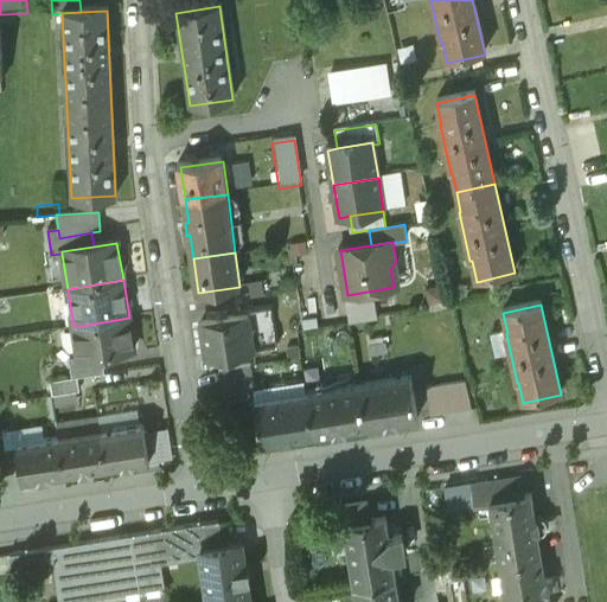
[(250,316),(202,324),(208,359),(256,352),(250,316)]
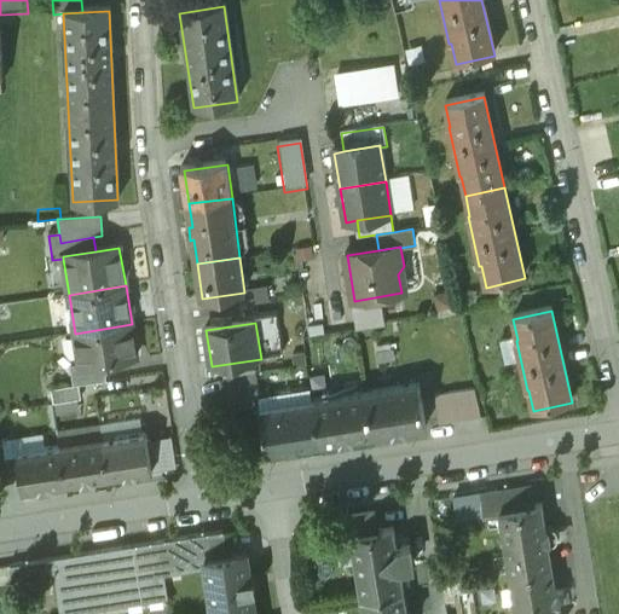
[(132,324),(75,334),(80,365),(81,366),(104,363),(137,358),(132,324)]
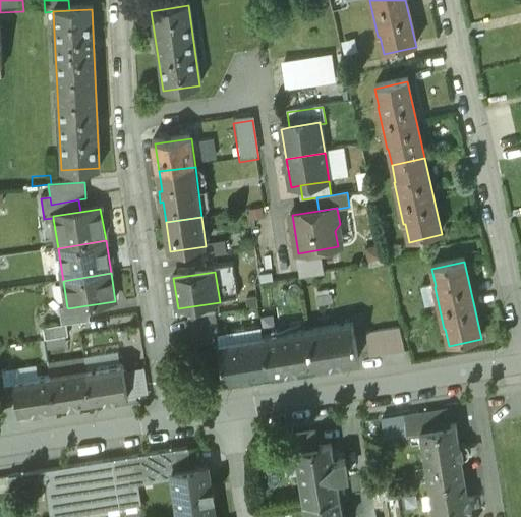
[(88,305),(68,308),(67,307),(59,308),(61,326),(66,326),(90,322),(88,305)]
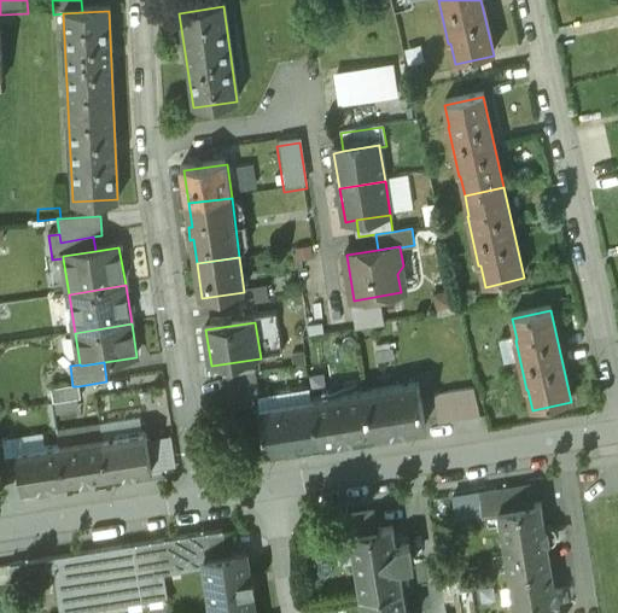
[(255,374),(222,380),(228,412),(260,407),(255,374)]
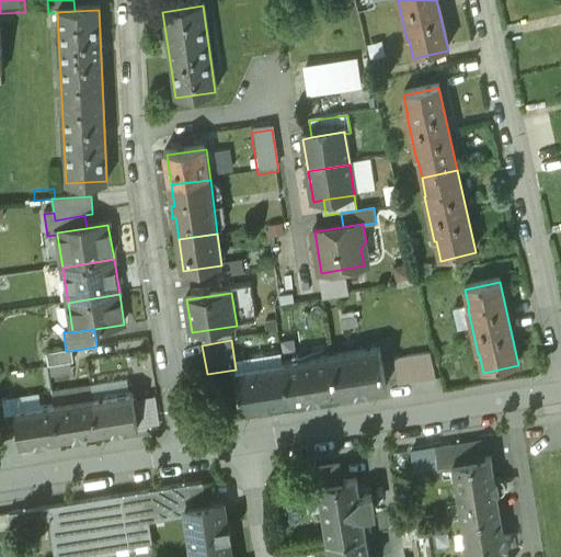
[(379,350),(331,357),(338,397),(355,395),(355,397),(367,395),(367,393),(386,389),(379,350)]
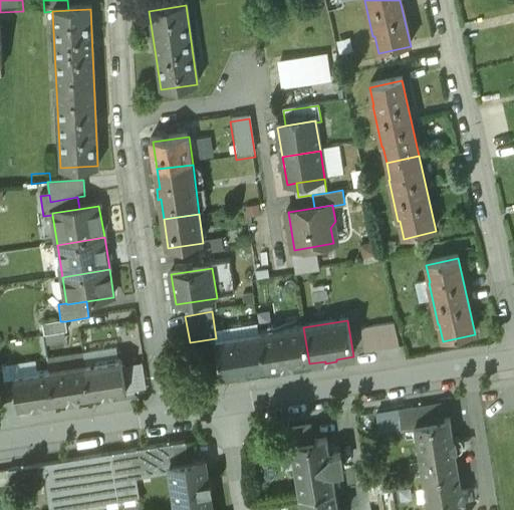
[(60,321),(42,324),(44,337),(67,333),(65,321),(60,321)]
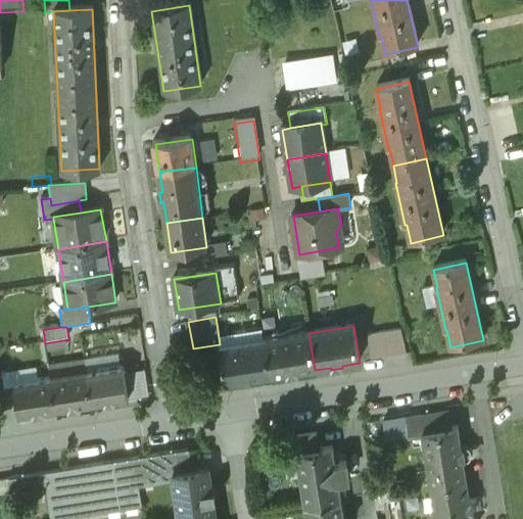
[(400,331),(367,336),(371,361),(407,356),(400,331)]
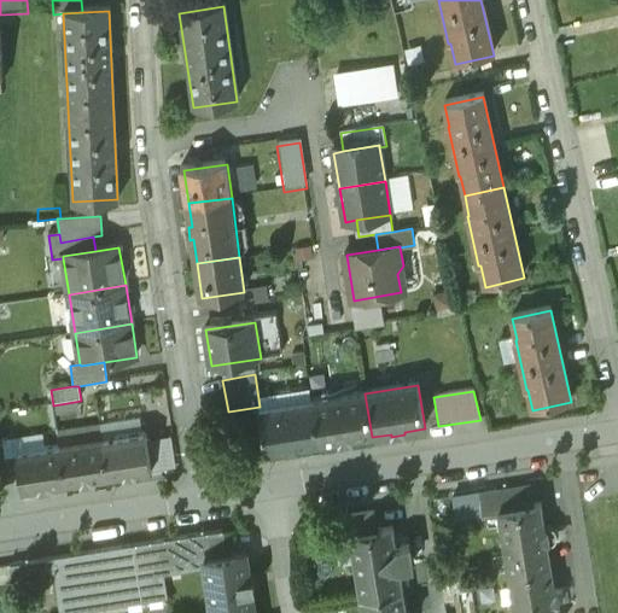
[(365,393),(313,402),(319,445),(338,443),(339,445),(353,443),(351,441),(372,437),(365,393)]
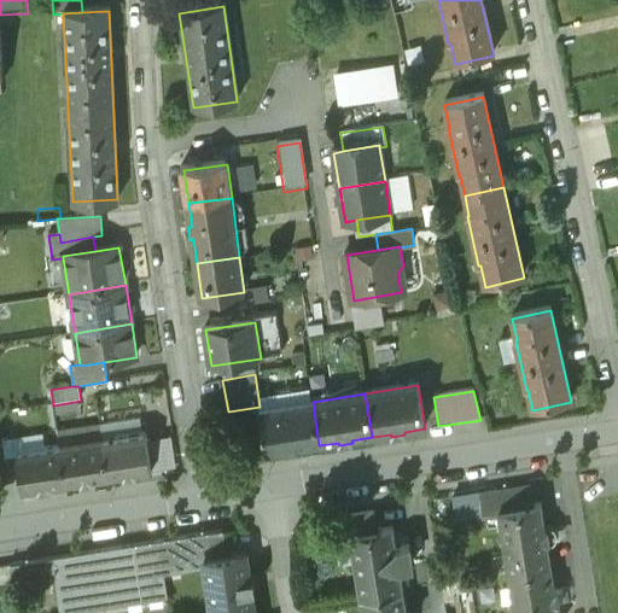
[(313,402),(260,410),(266,454),(286,450),(287,454),(299,451),(299,449),(319,445),(313,402)]
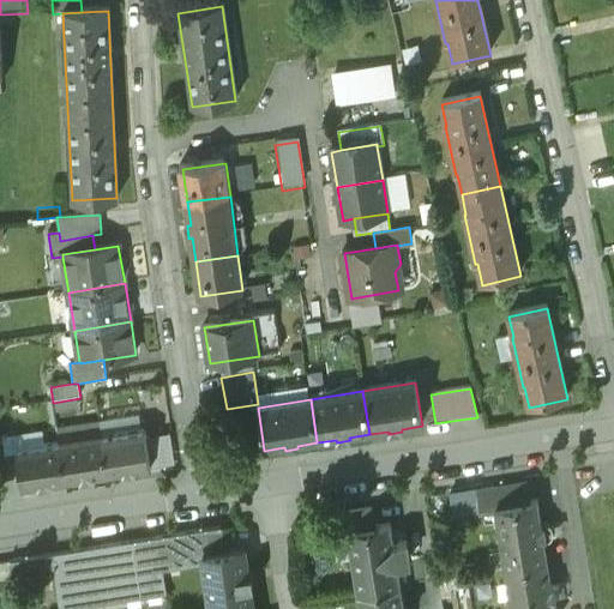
[(148,430),(102,439),(108,475),(124,472),(124,476),(136,474),(136,471),(154,468),(148,430)]
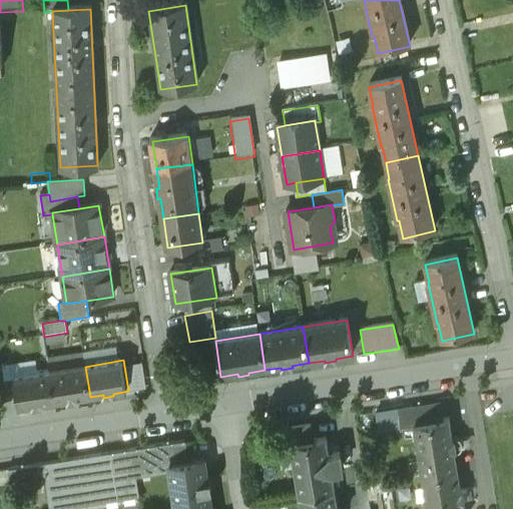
[(85,367),(50,372),(55,403),(68,401),(68,403),(78,402),(77,399),(90,397),(85,367)]
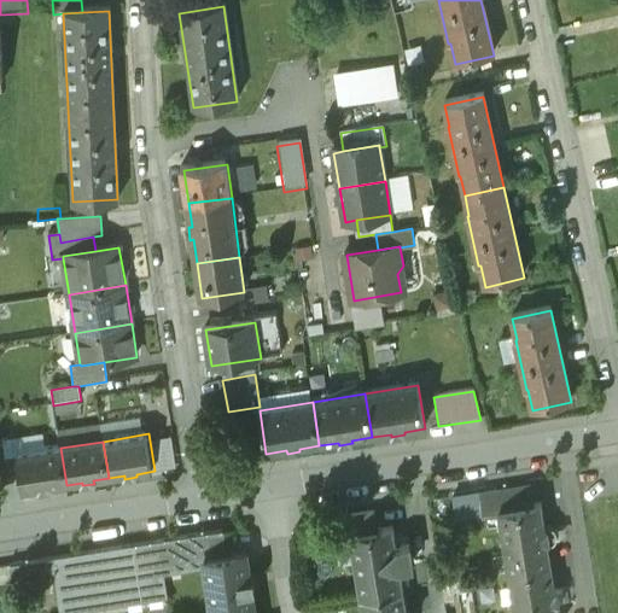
[(0,448),(0,478),(12,477),(7,448),(0,448)]
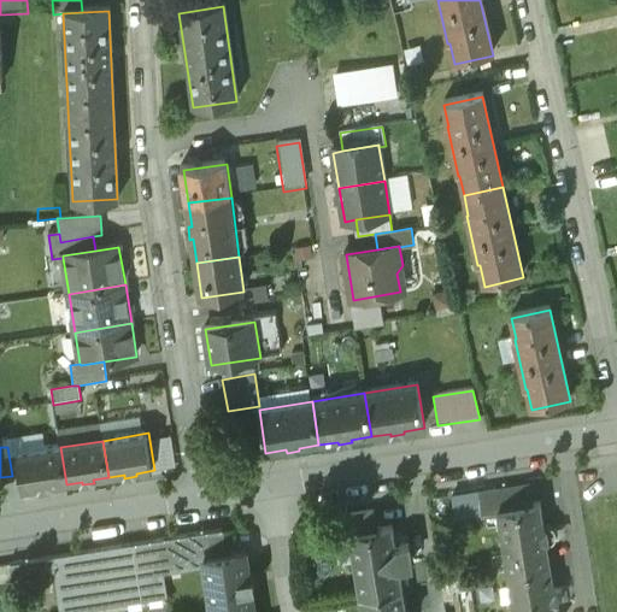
[(60,447),(17,454),(23,492),(39,489),(40,492),(52,489),(51,487),(66,484),(60,447)]
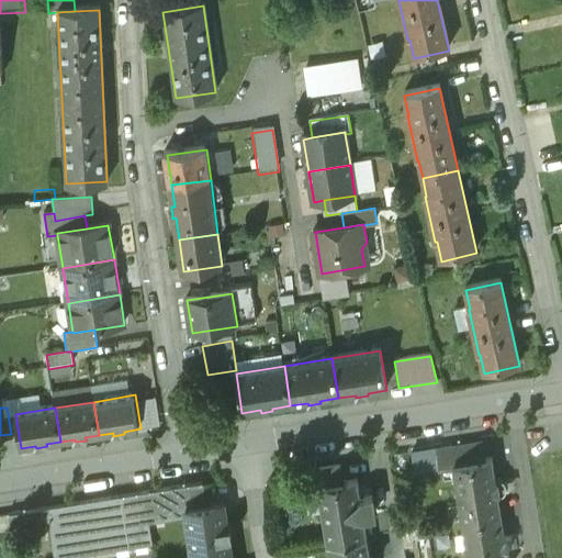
[(482,445),(440,450),(442,469),(453,467),(453,466),(484,461),(482,445)]
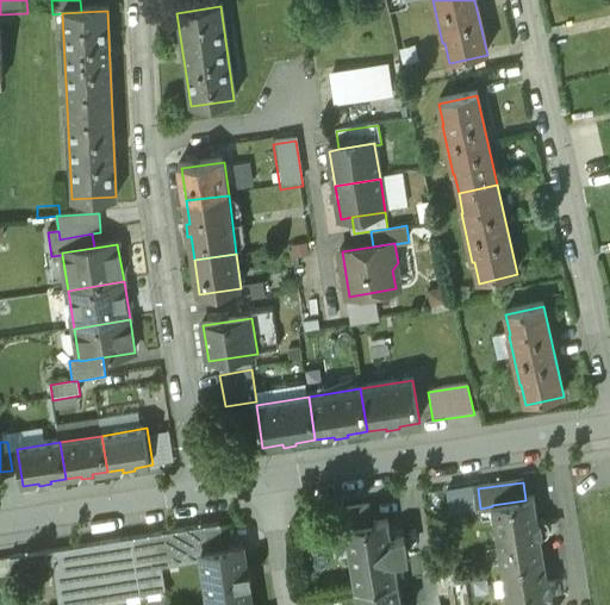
[(526,500),(492,505),(492,506),(502,566),(543,560),(540,538),(545,537),(547,536),(548,534),(547,524),(545,523),(542,522),(537,523),(534,499),(526,500)]
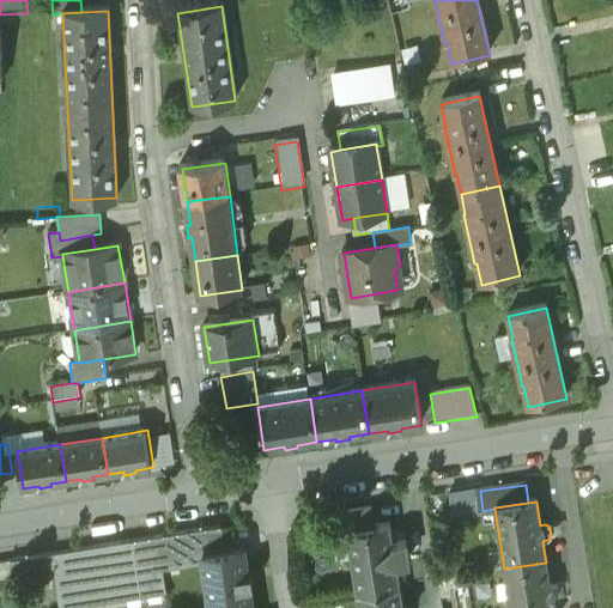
[(370,509),(341,514),(344,532),(349,532),(374,527),(370,509)]
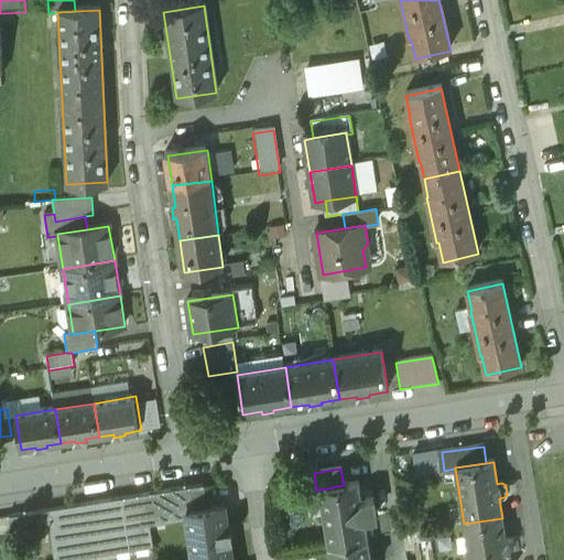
[(344,485),(321,490),(329,546),(367,539),(364,519),(376,517),(372,498),(360,499),(358,483),(344,485)]
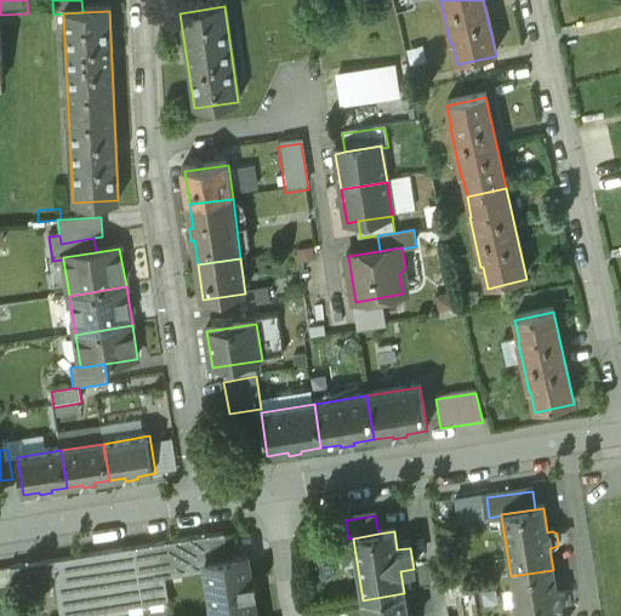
[(224,535),(52,563),(56,586),(60,615),(75,615),(166,600),(163,579),(206,571),(205,563),(228,559),(224,535)]
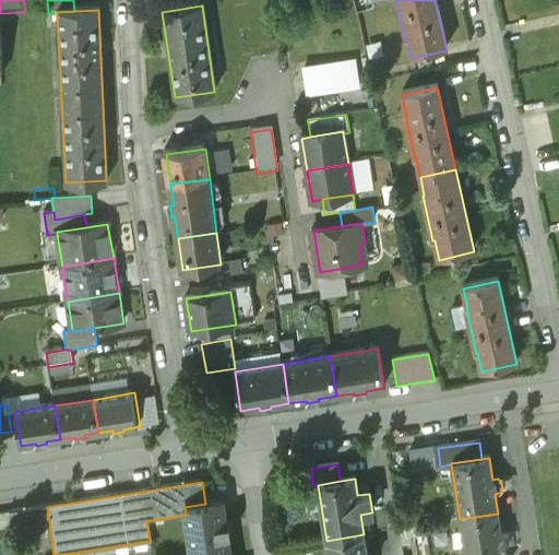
[(205,504),(185,507),(186,515),(191,554),(230,554),(227,534),(230,534),(228,523),(226,523),(223,500),(205,504)]
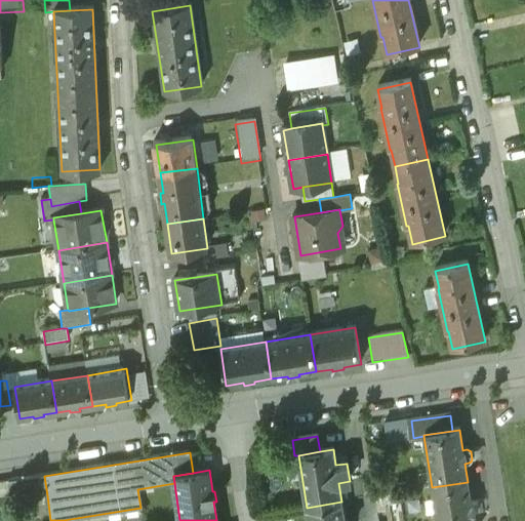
[(44,476),(7,482),(9,495),(10,501),(47,495),(44,476)]
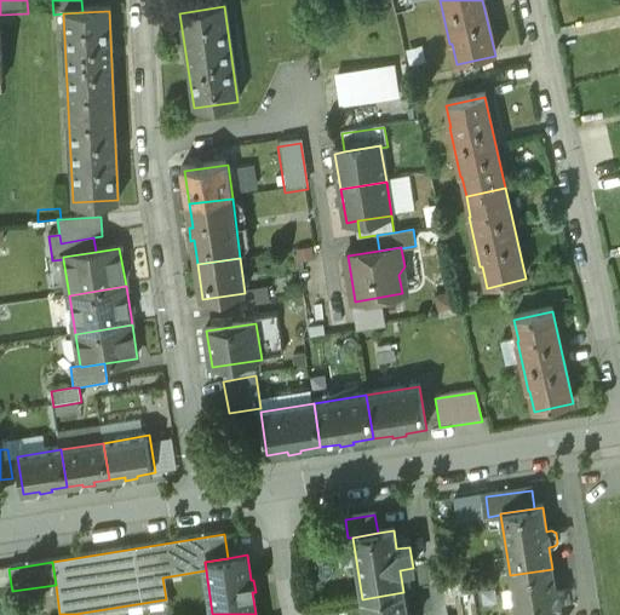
[(9,569),(0,569),(0,586),(11,585),(9,569)]
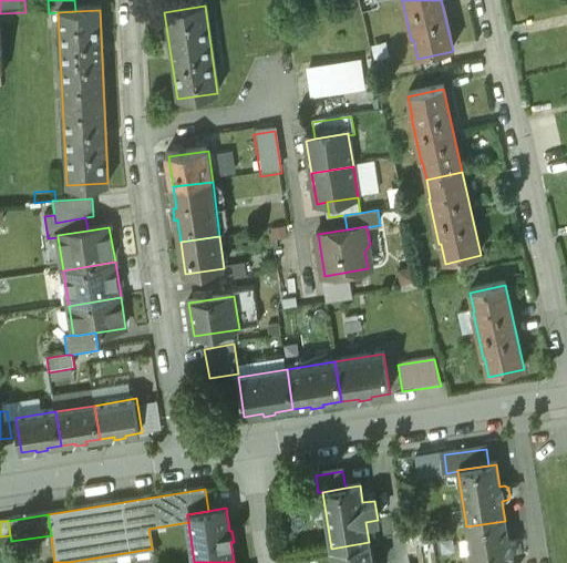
[(505,521),(466,526),(472,562),(511,562),(509,554),(513,554),(511,543),(508,544),(505,521)]
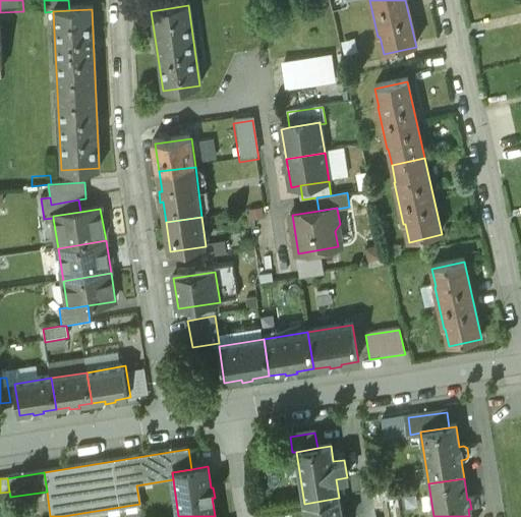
[(339,498),(304,504),(305,516),(342,516),(339,498)]
